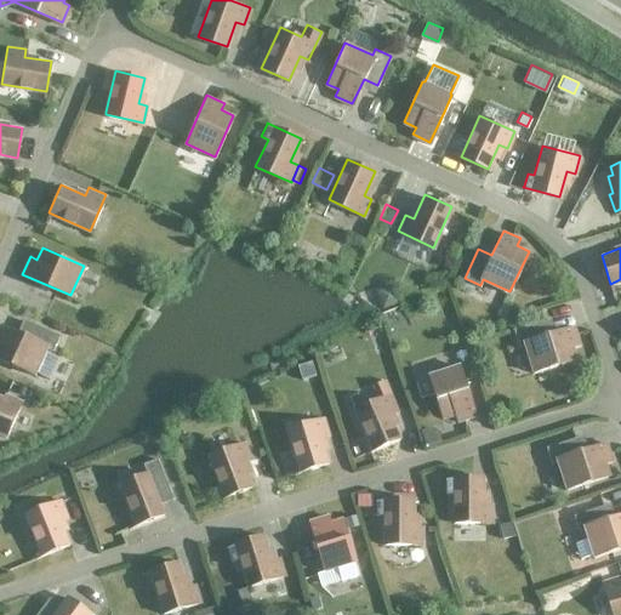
[(394,280),(376,288),(380,296),(383,306),(392,302),(400,299),(394,280)]
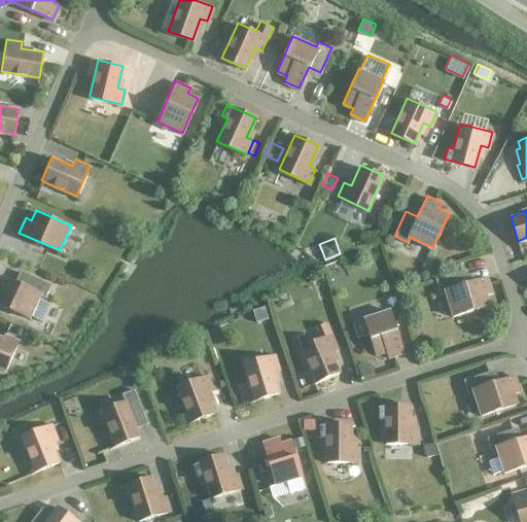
[(461,271),(435,278),(440,292),(445,290),(452,314),(489,304),(486,292),(491,290),(487,275),(464,282),(461,271)]
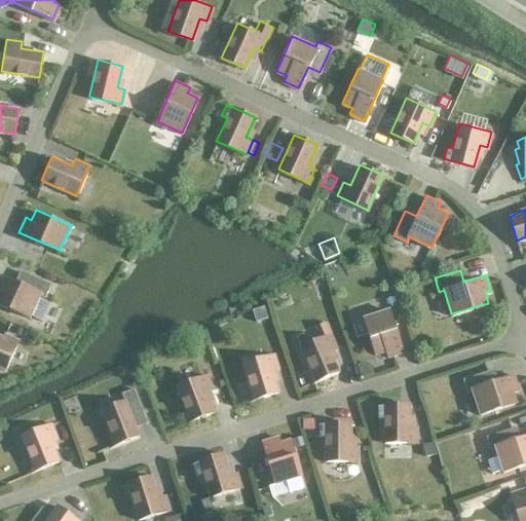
[(0,302),(29,317),(30,313),(40,319),(45,305),(36,301),(39,293),(44,295),(50,283),(26,271),(21,283),(0,273),(0,302)]
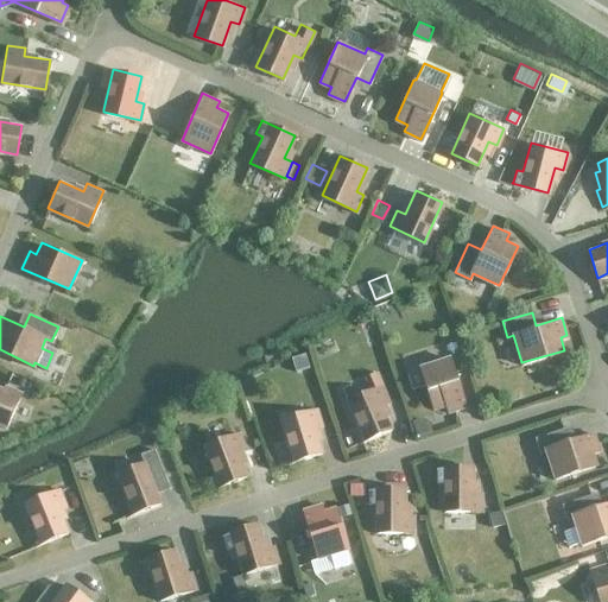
[(304,352),(292,355),(296,368),(309,365),(304,352)]
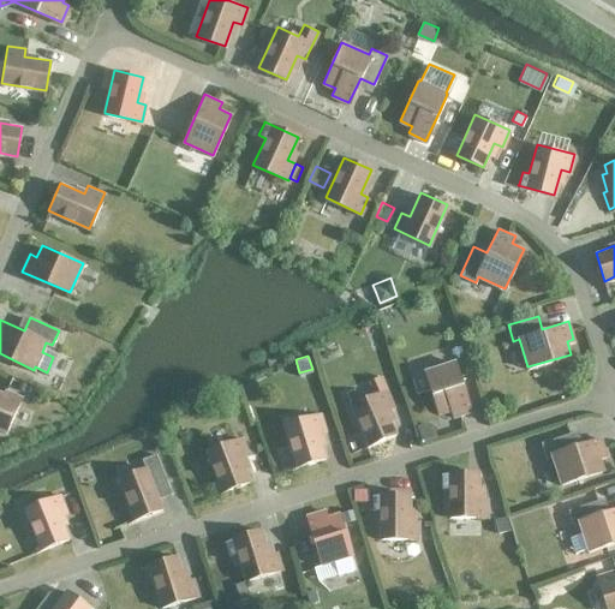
[(424,370),(439,412),(451,409),(453,416),(471,410),(454,360),(424,370)]
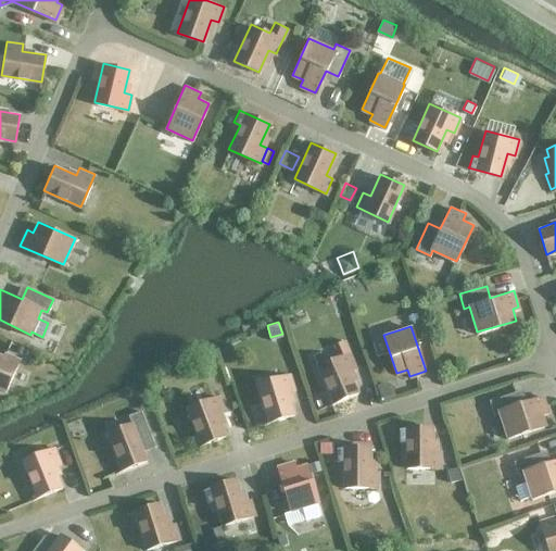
[(355,366),(349,351),(343,339),(333,343),(339,355),(317,365),(332,402),(357,391),(349,370),(355,366)]
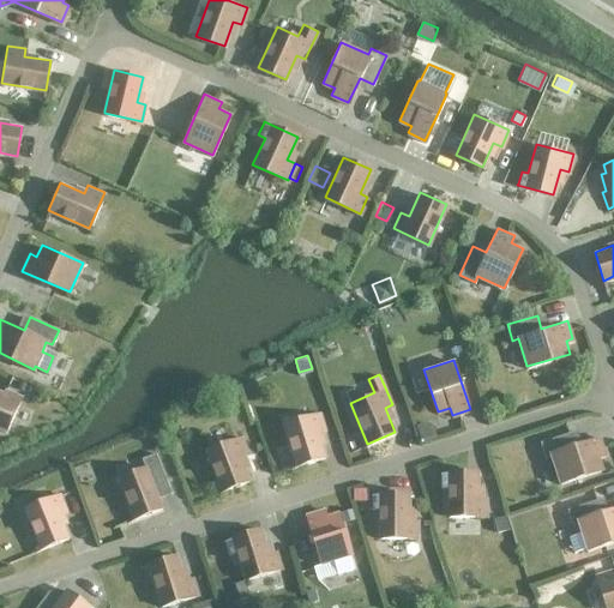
[(0,427),(6,429),(22,395),(5,387),(1,396),(0,395),(0,427)]
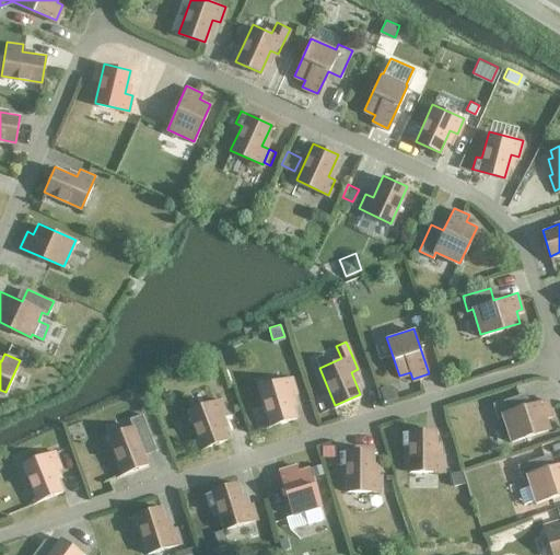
[(291,376),(258,385),(269,424),(295,416),(289,393),(296,391),(291,376)]
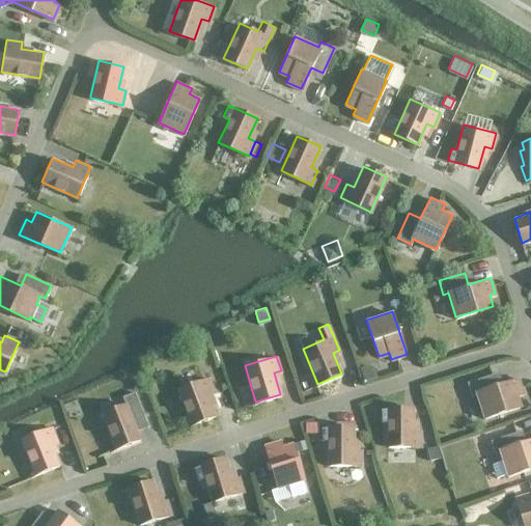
[(369,362),(360,365),(365,379),(378,375),(375,365),(369,362)]
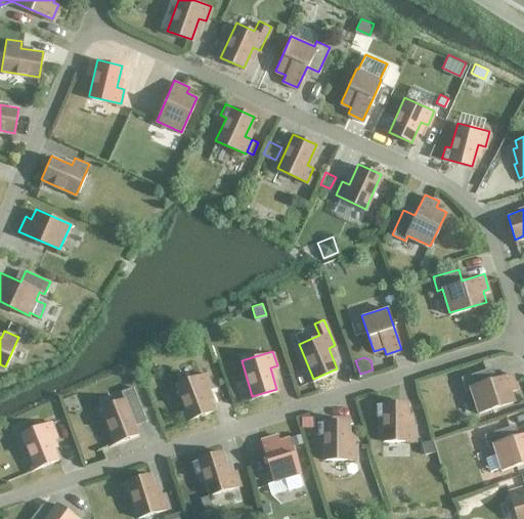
[(470,388),(478,412),(514,399),(510,389),(516,387),(511,372),(489,379),(485,368),(461,376),(465,389),(470,388)]
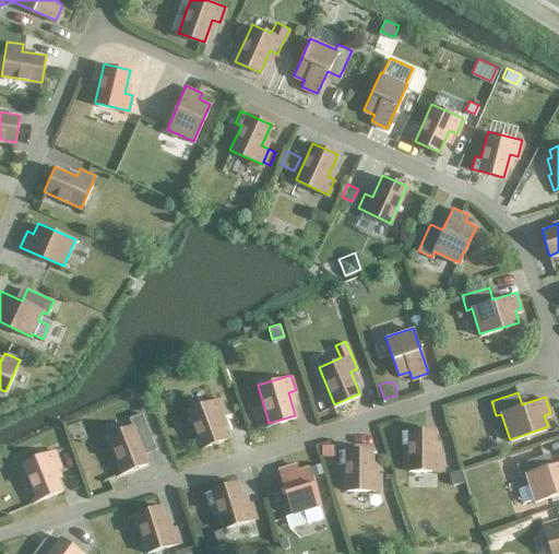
[(219,397),(187,409),(201,446),(226,437),(218,414),(225,412),(219,397)]
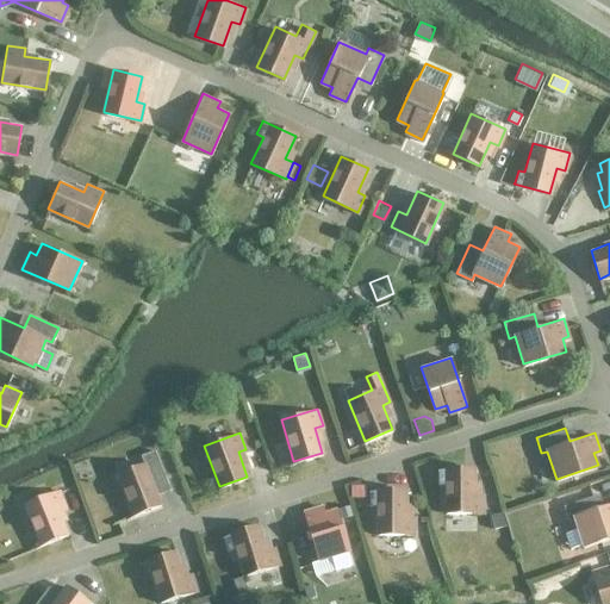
[(144,462),(117,473),(132,514),(160,503),(154,486),(167,480),(154,448),(141,454),(144,462)]
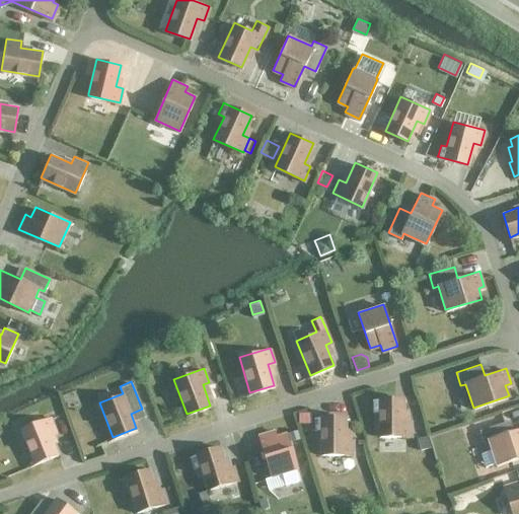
[(372,397),(372,399),(372,411),(378,411),(378,435),(411,435),(411,420),(403,420),(403,397),(372,397)]
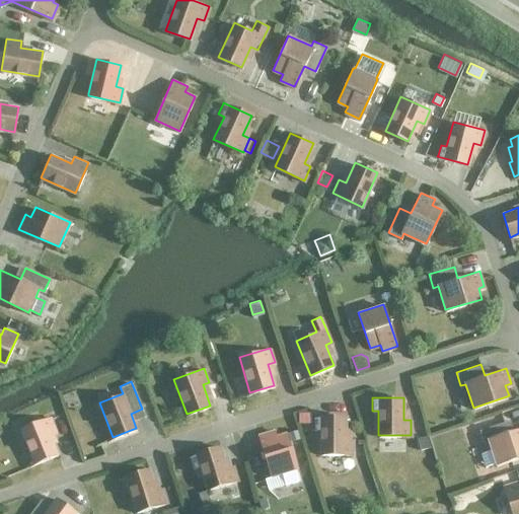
[(309,411),(299,411),(299,420),(309,420),(309,411)]
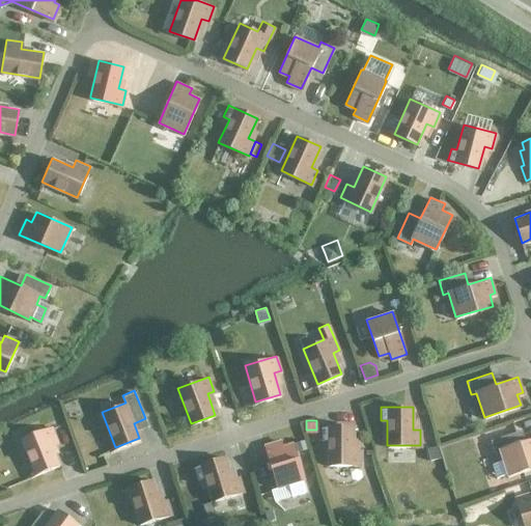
[(51,425),(21,438),(35,473),(59,464),(50,443),(57,440),(51,425)]
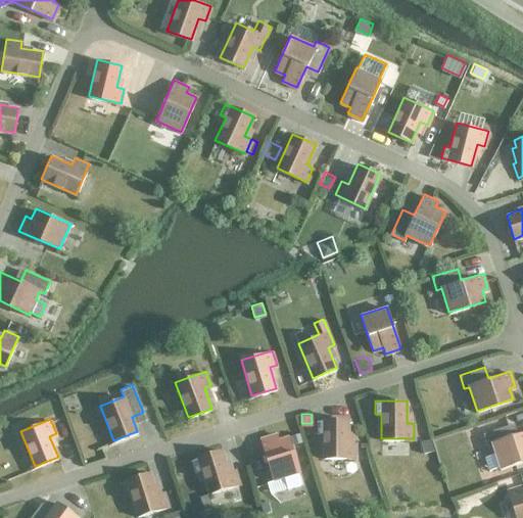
[(316,419),(316,421),(317,432),(323,432),(323,457),(355,457),(355,441),(348,441),(348,419),(316,419)]
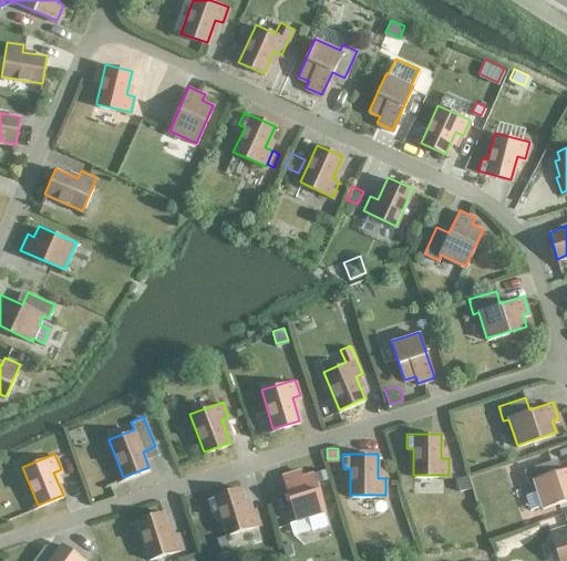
[(566,467),(555,471),(550,459),(523,468),(527,482),(534,480),(536,490),(525,494),(529,508),(540,504),(542,507),(566,498),(566,467)]
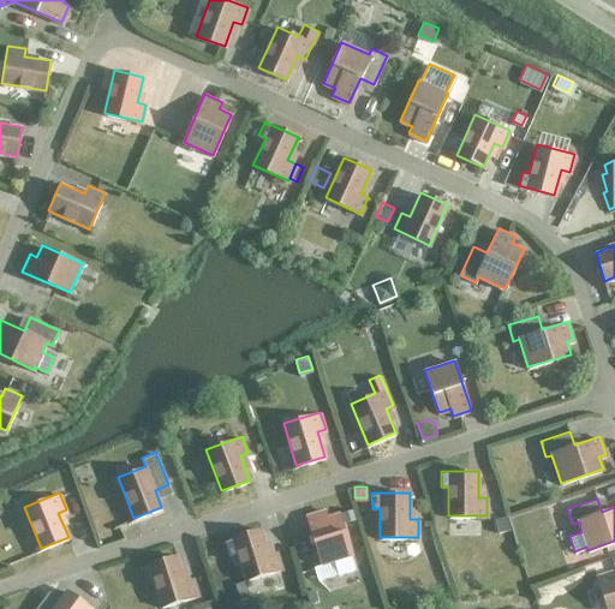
[(352,507),(342,509),(347,523),(356,519),(352,507)]
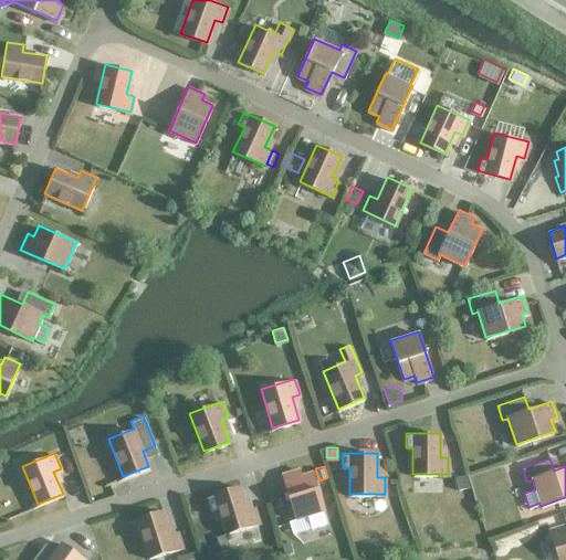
[(322,510),(324,509),(312,471),(300,474),(299,467),(282,473),(296,518),(307,515),(311,526),(325,521),(322,510)]
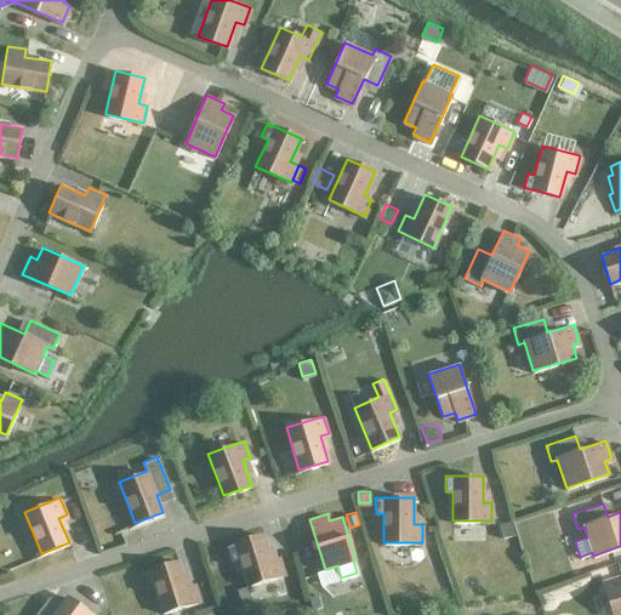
[(512,519),(499,523),(502,536),(516,533),(512,519)]
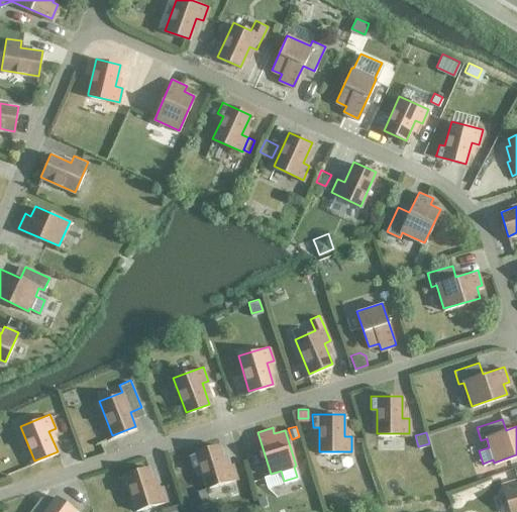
[(189,453),(189,454),(193,466),(198,464),(206,487),(236,477),(232,463),(225,465),(218,444),(189,453)]
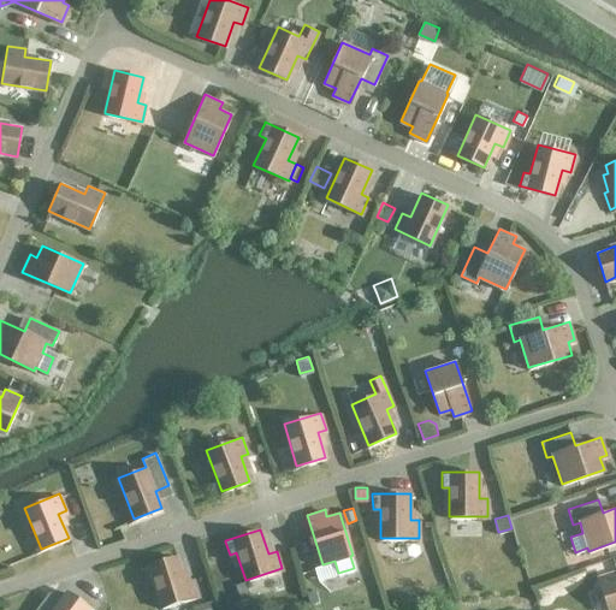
[(161,606),(199,596),(193,578),(184,580),(177,556),(148,564),(161,606)]
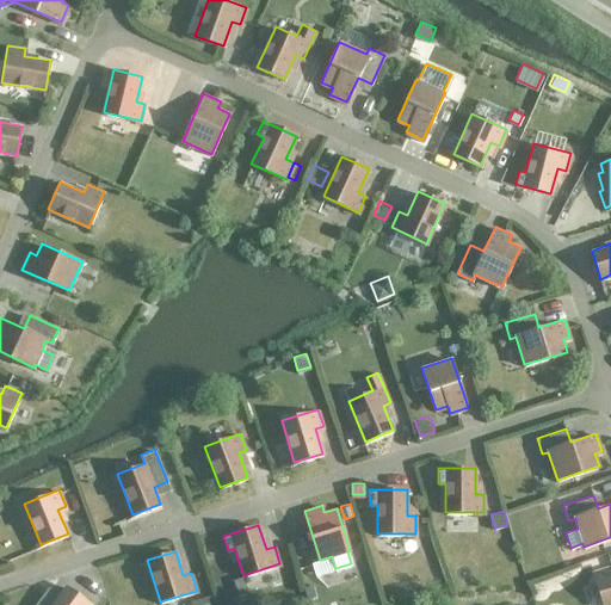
[(610,569),(610,565),(592,570),(603,604),(608,604),(610,604),(610,569)]
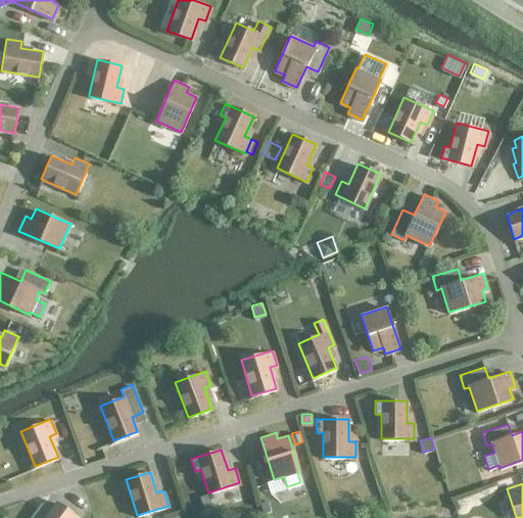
[(208,492),(200,496),(203,505),(212,503),(208,492)]
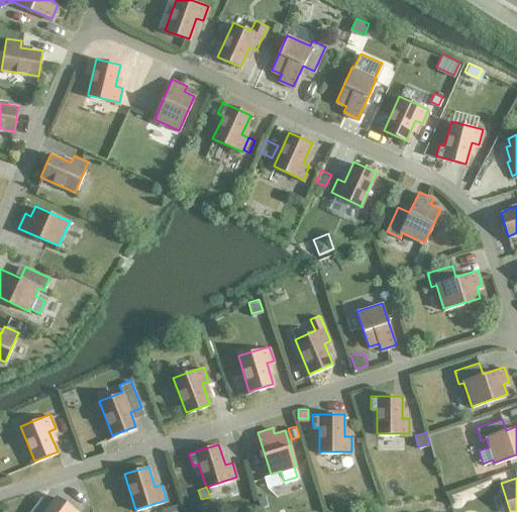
[(78,511),(56,495),(46,508),(36,501),(28,511),(78,511)]
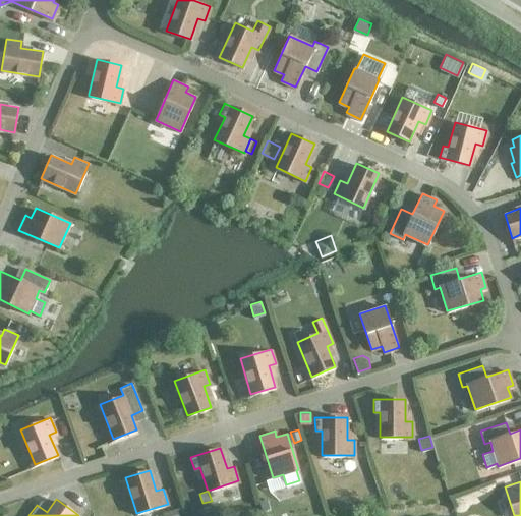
[(184,515),(181,505),(162,511),(163,515),(184,515)]
